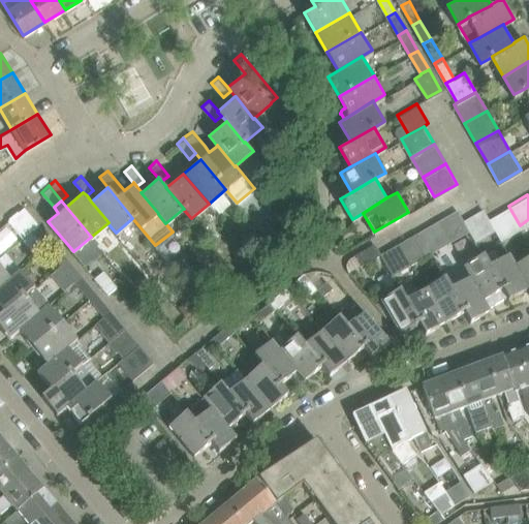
[(24,236),(32,228),(38,223),(24,205),(8,218),(24,236)]
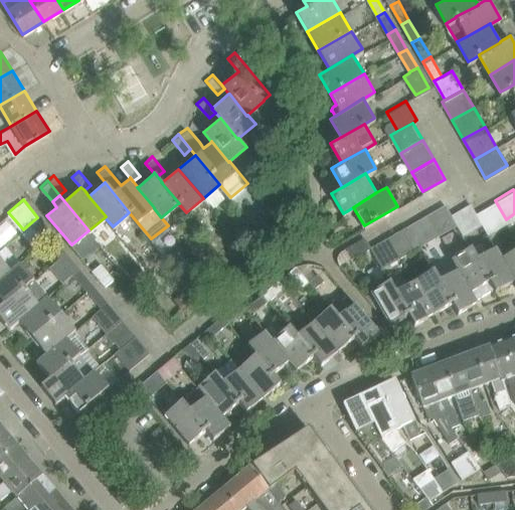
[(470,201),(464,205),(476,225),(482,221),(476,211),(470,201)]
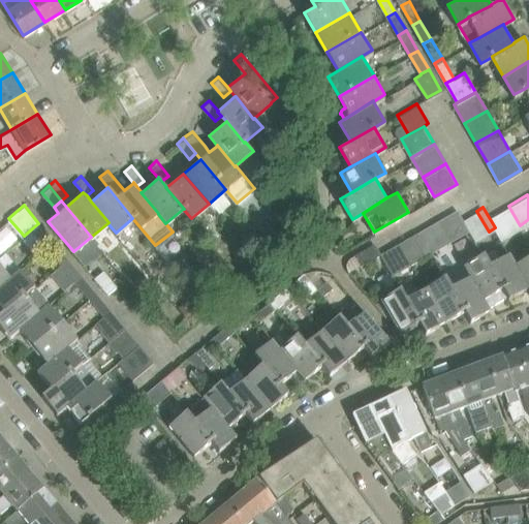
[(496,213),(489,217),(495,227),(500,237),(507,233),(496,213)]
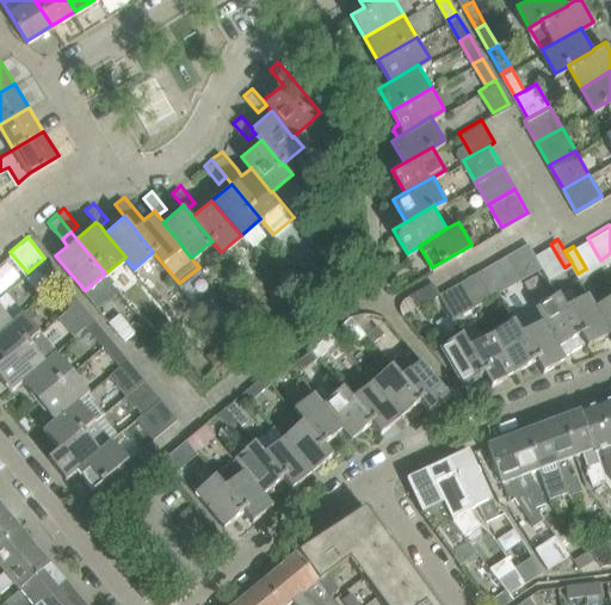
[(514,247),(505,253),(519,277),(529,272),(514,247)]
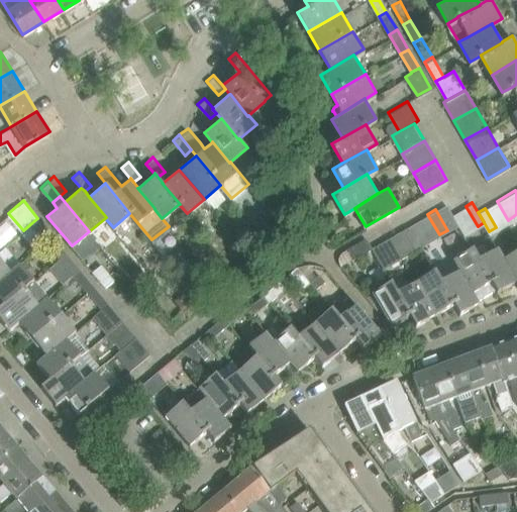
[(427,214),(420,218),(432,239),(439,234),(427,214)]
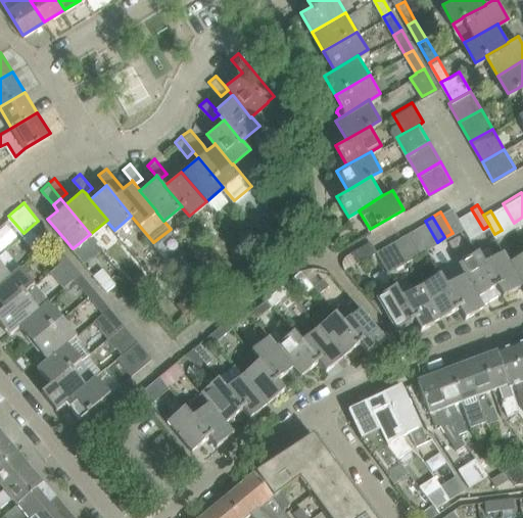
[(32,226),(46,243),(52,237),(38,221),(32,226)]
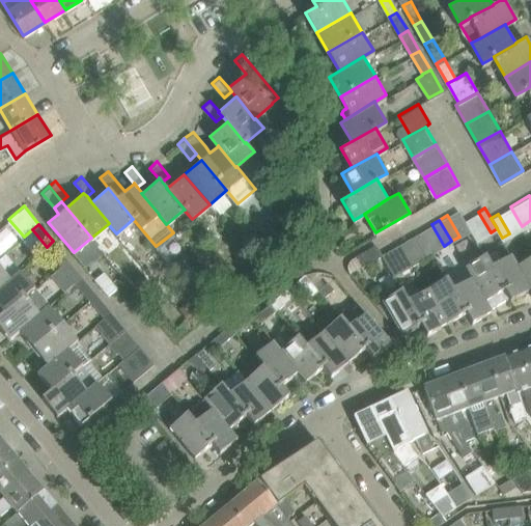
[(278,227),(266,238),(272,246),(284,236),(278,227)]
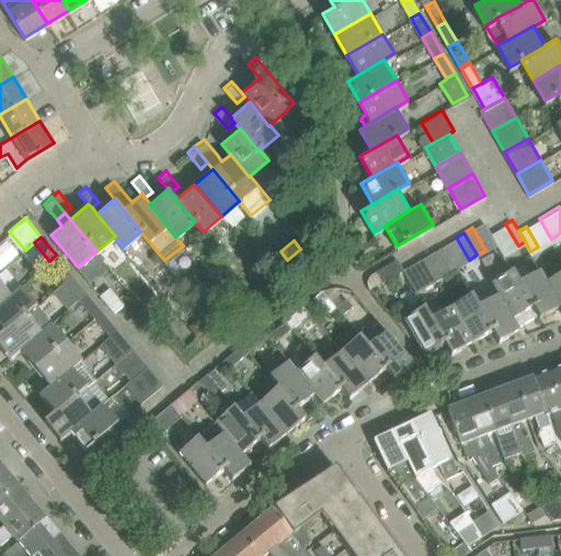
[(276,250),(265,260),(274,270),(285,260),(276,250)]
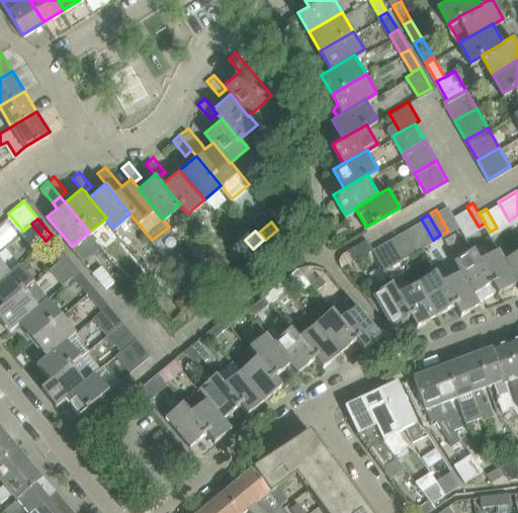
[(398,232),(391,236),(403,257),(410,253),(398,232)]
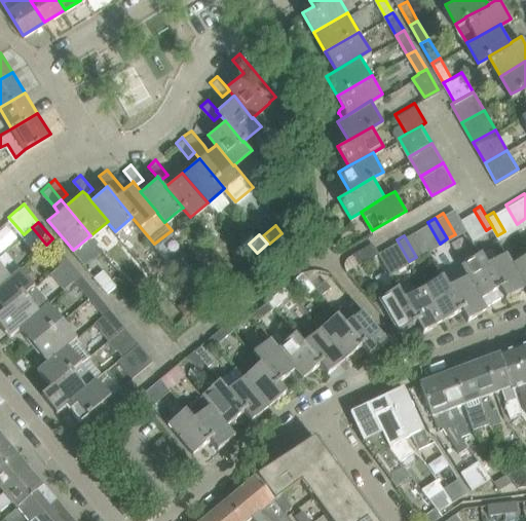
[(61,262),(67,256),(52,238),(46,245),(61,262)]
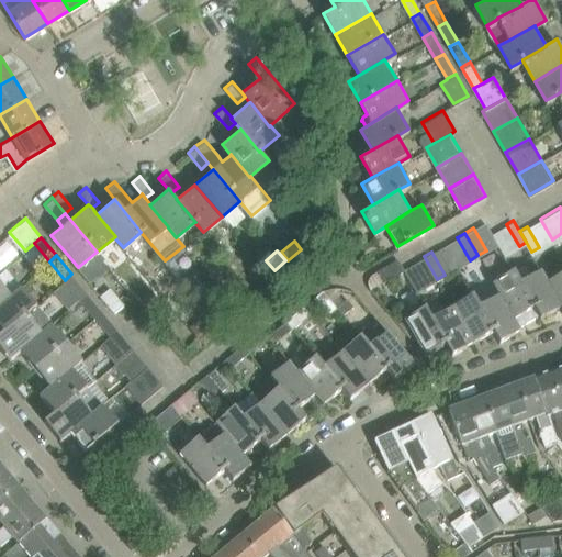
[(417,291),(437,279),(424,256),(404,268),(417,291)]
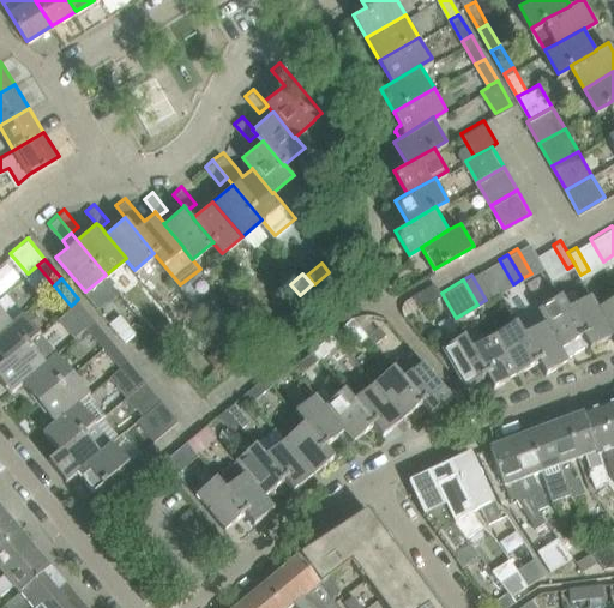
[(441,293),(434,281),(411,294),(419,306),(441,293)]
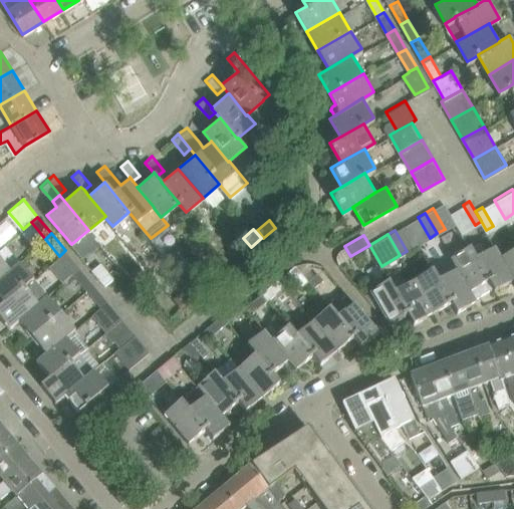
[(5,244),(0,248),(0,276),(19,260),(5,244)]
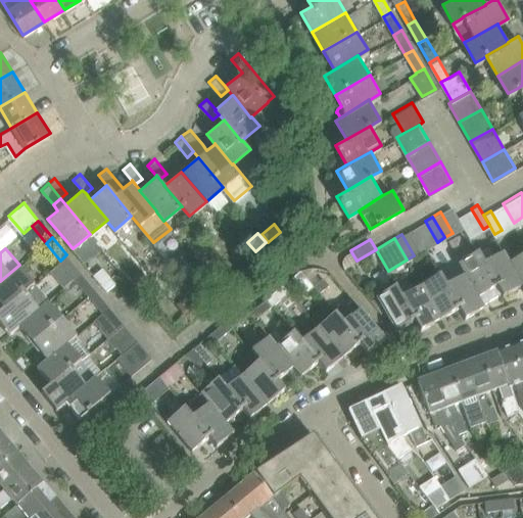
[(509,260),(510,260),(504,249),(484,261),(496,283),(503,294),(521,283),(522,283),(509,260)]
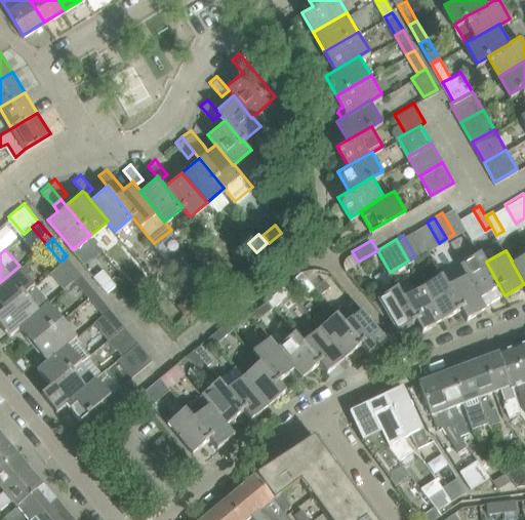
[(460,263),(467,273),(479,295),(480,295),(498,284),(486,262),(480,251),(460,263)]
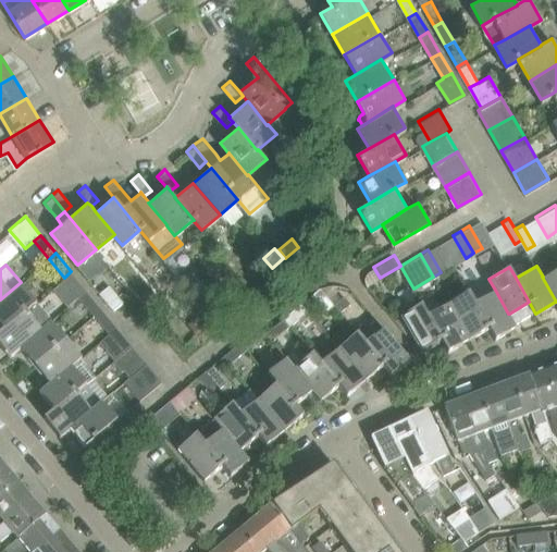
[(556,268),(543,277),(542,277),(556,302),(555,302),(556,304),(556,268)]
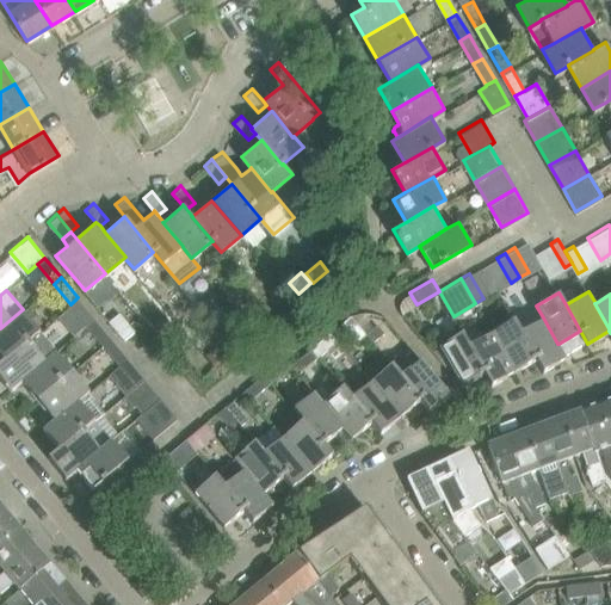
[(94,316),(78,297),(71,304),(86,323),(94,316)]
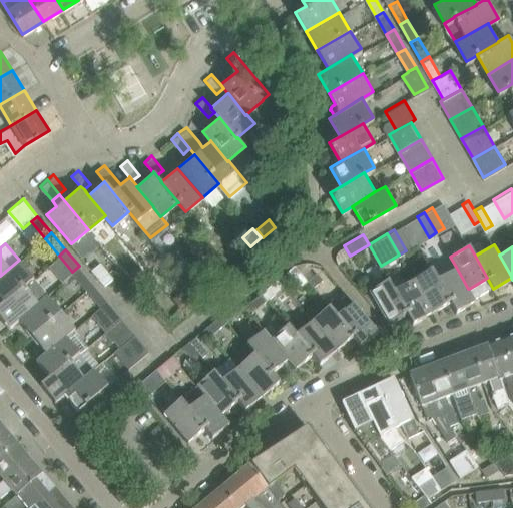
[(475,299),(469,289),(468,289),(456,267),(450,257),(431,267),(437,278),(450,300),(456,310),(475,299)]
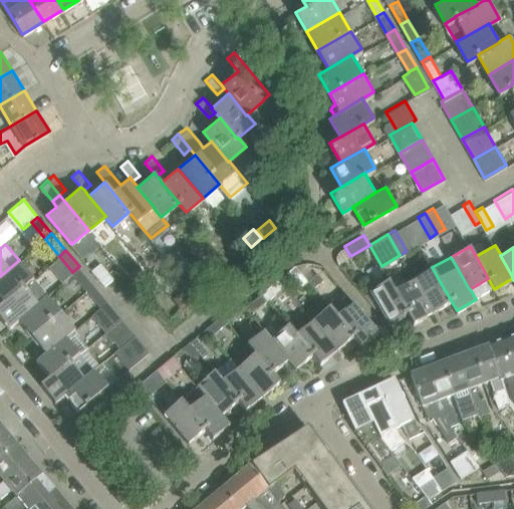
[(19,260),(0,276),(0,296),(3,300),(3,301),(23,284),(24,285),(33,277),(19,260)]
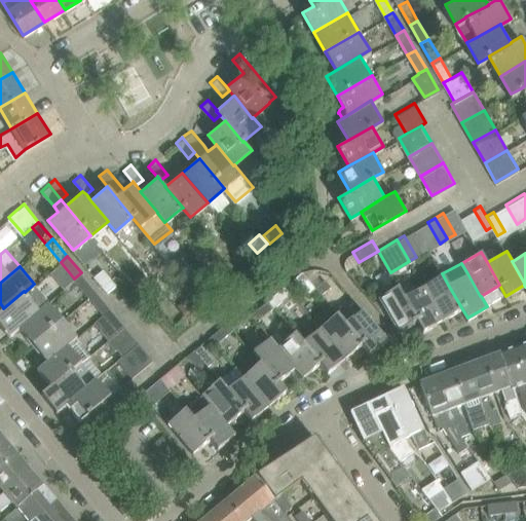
[(116,283),(113,280),(103,266),(94,274),(106,290),(116,283)]
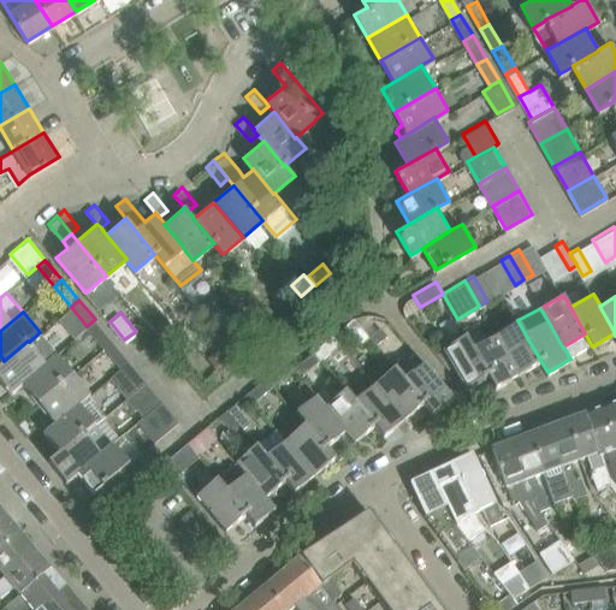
[(354,315),(345,323),(351,330),(360,341),(368,335),(354,315)]
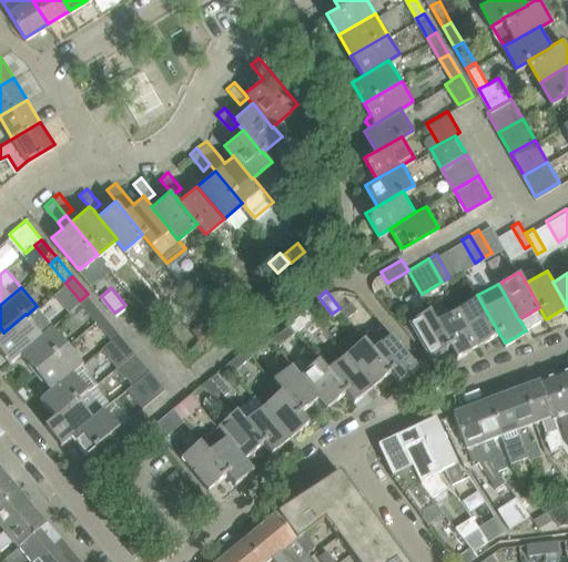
[(80,300),(95,318),(102,312),(88,294),(80,300)]
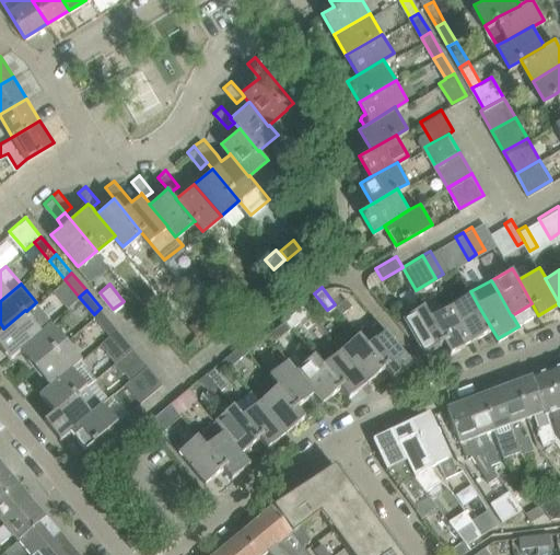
[(470,291),(451,303),(470,339),(491,327),(477,303),(470,291)]
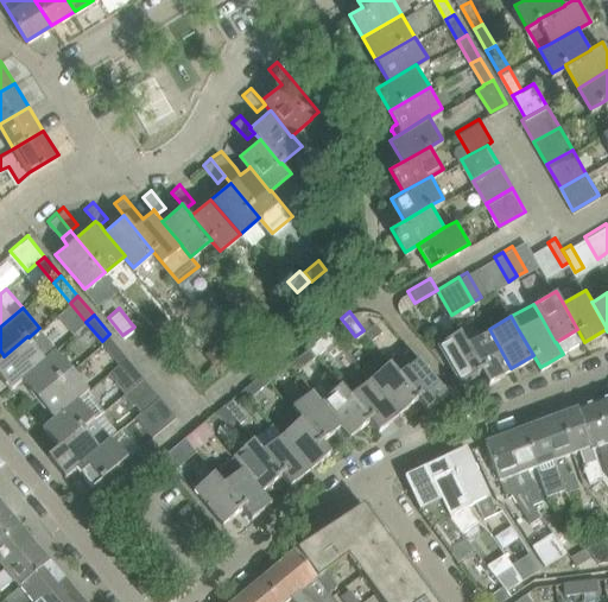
[(372,323),(363,330),(371,337),(381,328),(375,321),(372,323)]
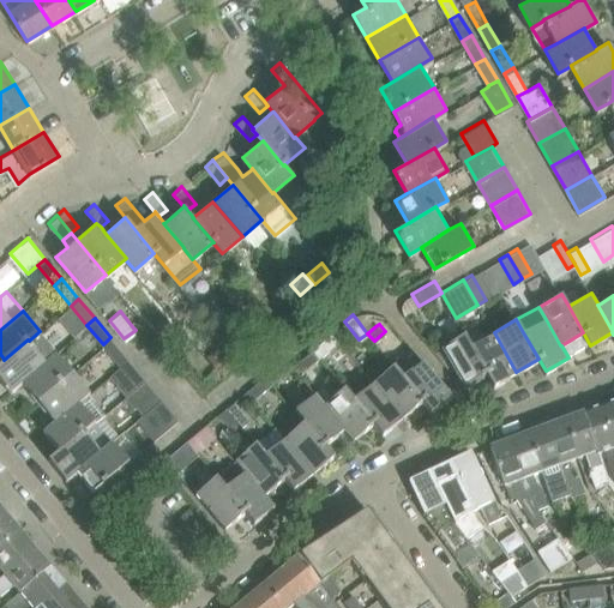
[(4,360),(4,359),(0,362),(0,377),(11,390),(22,380),(22,379),(44,360),(56,350),(40,331),(29,341),(28,339),(4,360)]
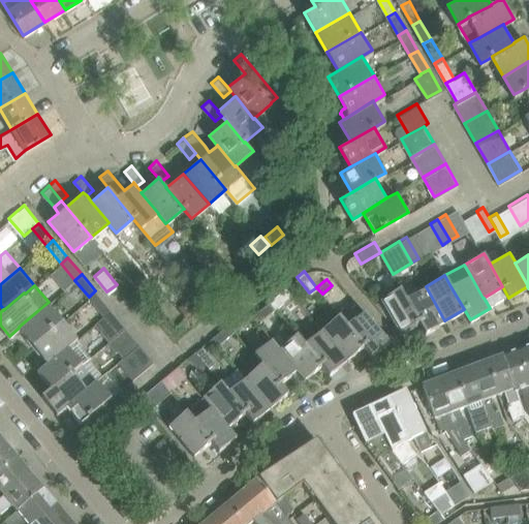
[(286,285),(270,299),(276,306),(292,293),(286,285)]
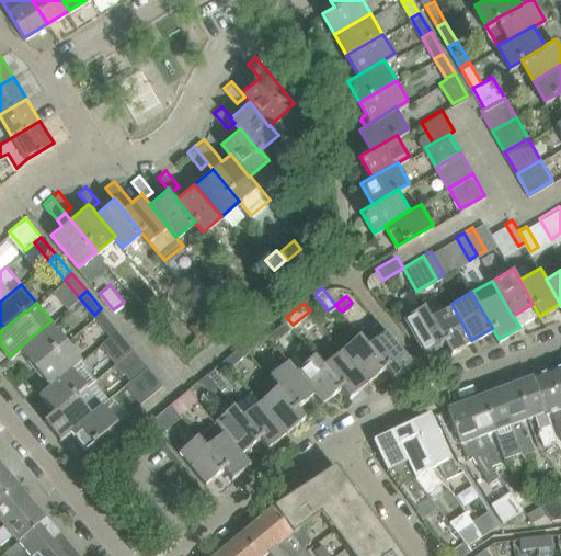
[(445,340),(431,316),(424,304),(403,316),(415,338),(422,349),(424,352),(444,340),(445,340)]
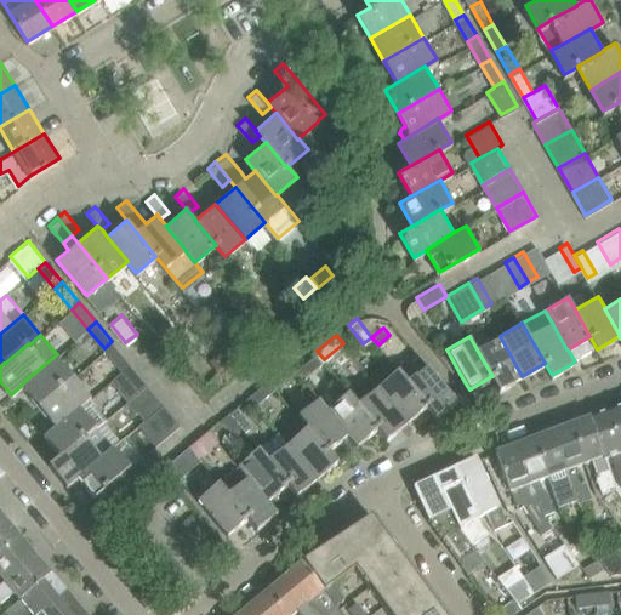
[(522,376),(500,336),(477,349),(493,376),(491,376),(499,389),(522,376)]
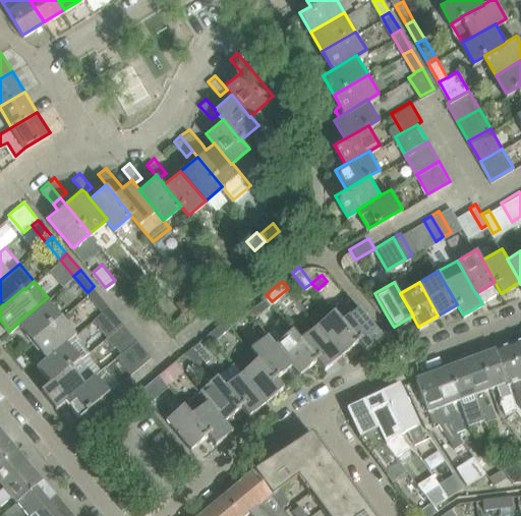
[(109,304),(94,286),(88,292),(102,309),(109,304)]
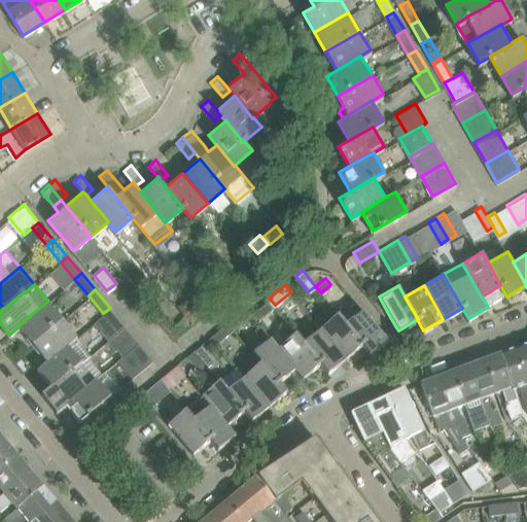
[(251,312),(251,313),(257,320),(275,305),(269,298),(251,312)]
